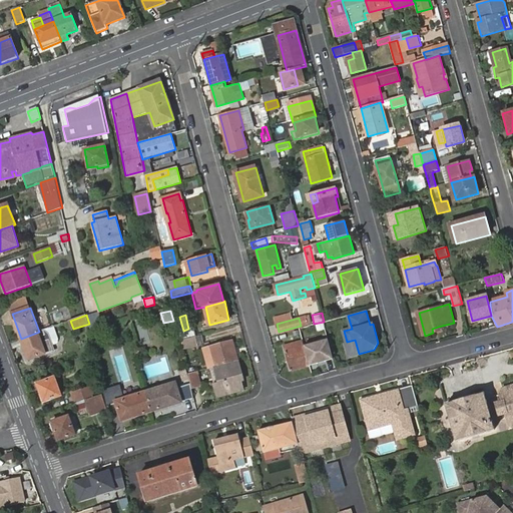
[(39,332),(21,339),(30,361),(55,352),(50,340),(42,342),(40,338),(46,336),(44,331),(39,332)]
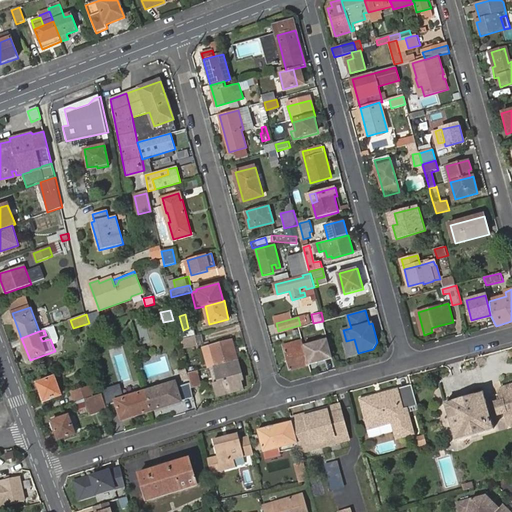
[(197,344),(195,335),(181,339),(183,348),(197,344)]
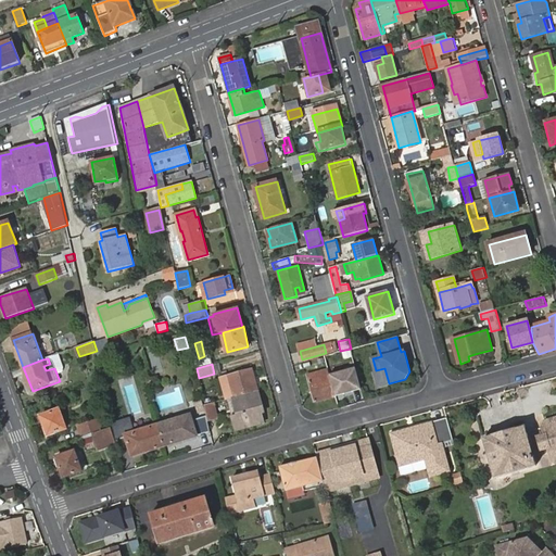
[(389,383),(384,368),(376,370),(380,386),(389,383)]
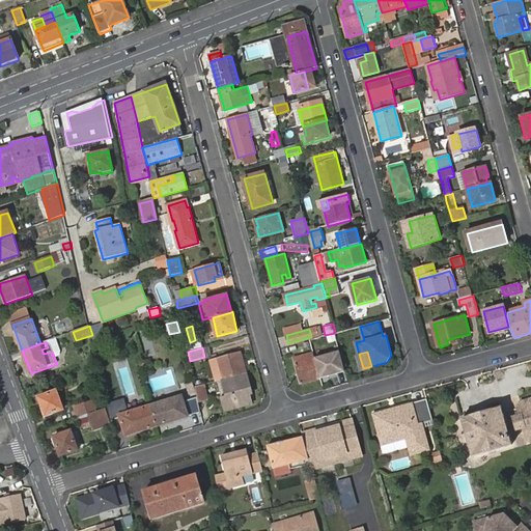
[(223,380),(247,372),(242,353),(218,359),(222,372),(215,374),(217,381),(223,380)]
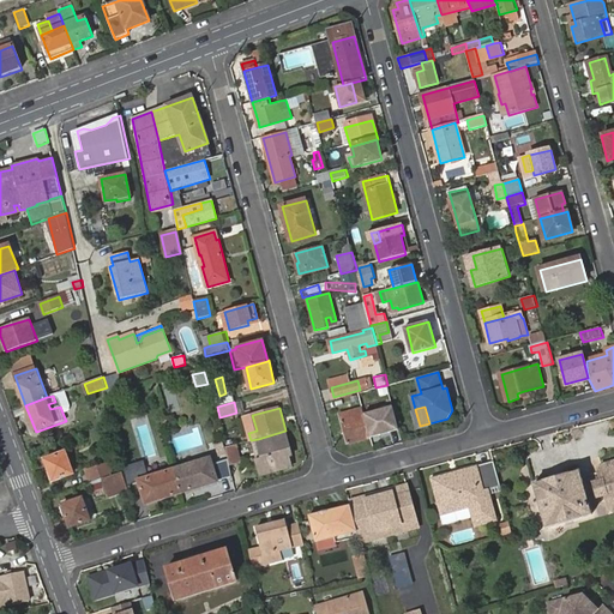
[(399,429),(393,408),(366,415),(371,437),(399,429)]
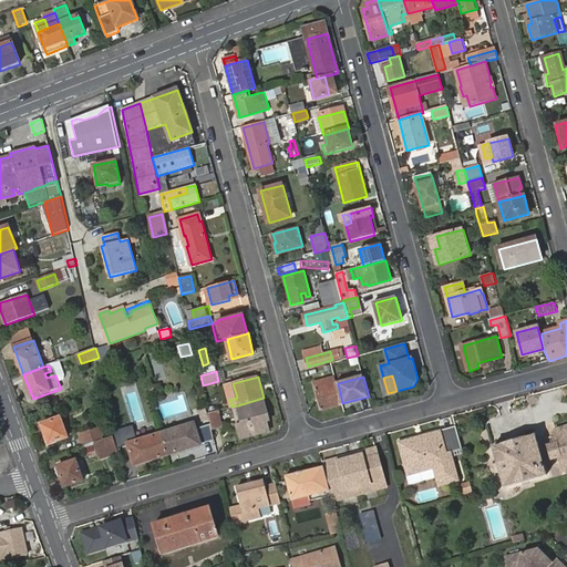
[(316,382),(322,410),(342,404),(336,378),(316,382)]
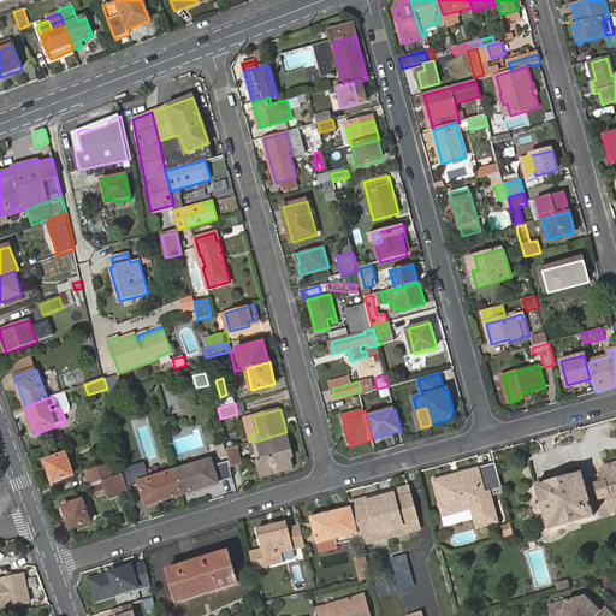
[(258,432),(253,416),(246,418),(249,434),(258,432)]
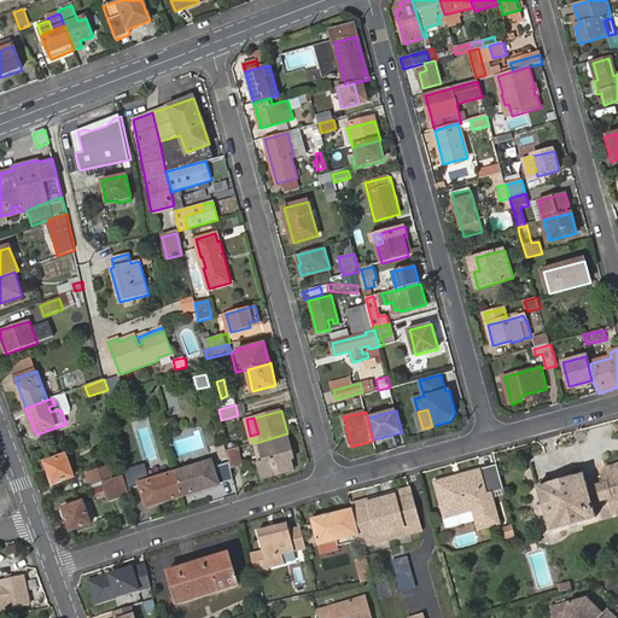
[(297,468),(287,433),(260,442),(266,460),(260,462),(263,477),(297,468)]
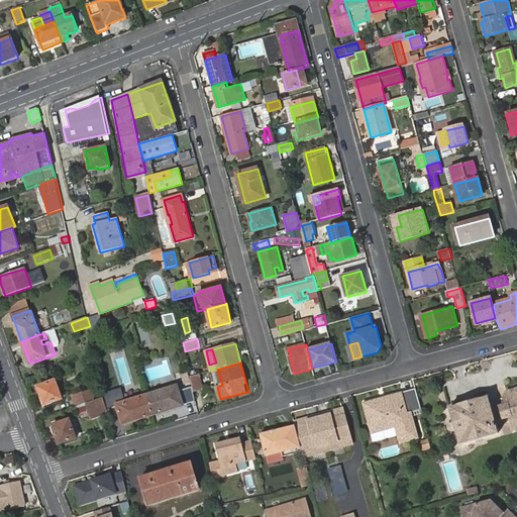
[(191,382),(188,373),(183,375),(185,384),(191,382)]
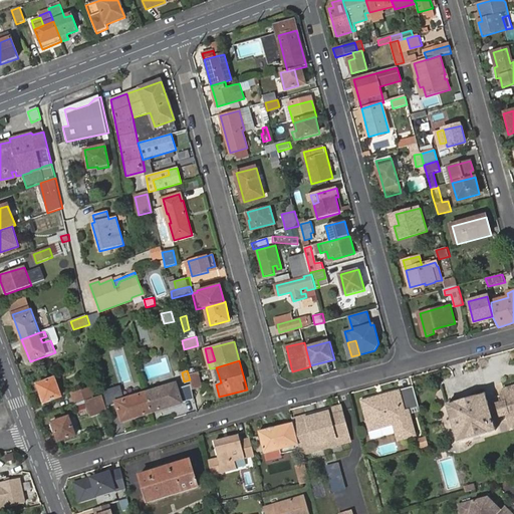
[(198,372),(190,374),(193,390),(201,387),(198,372)]
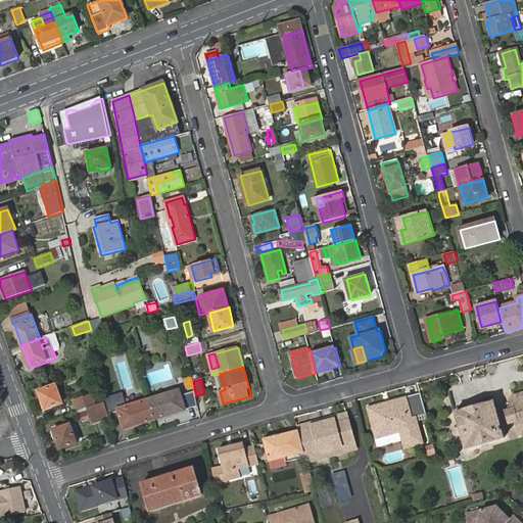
[(40,392),(46,410),(63,403),(56,386),(40,392)]
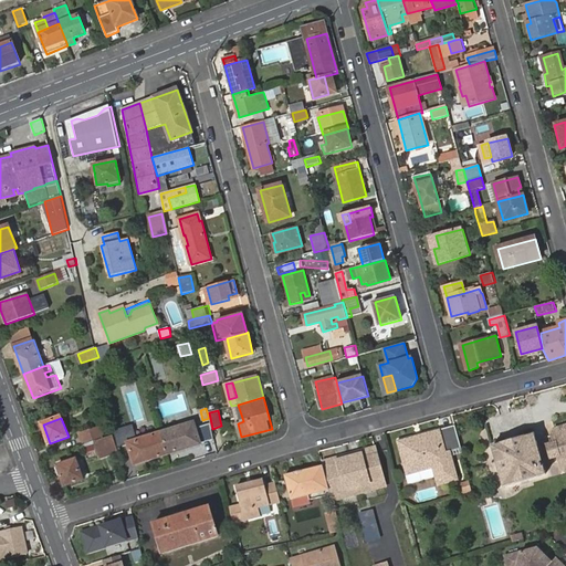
[(129,442),(135,464),(200,443),(195,422),(129,442)]
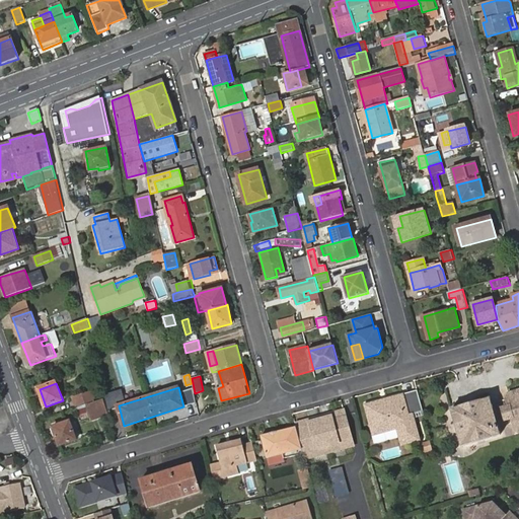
[(518,390),(509,393),(504,401),(506,410),(500,412),(503,421),(509,419),(513,431),(518,429),(518,390)]
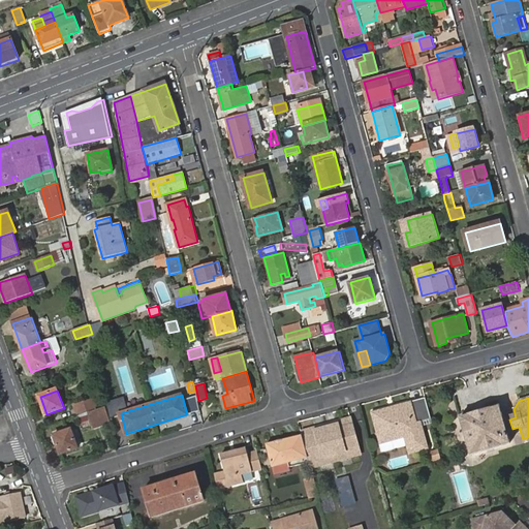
[(88,412),(97,409),(94,400),(74,406),(79,416),(88,412)]
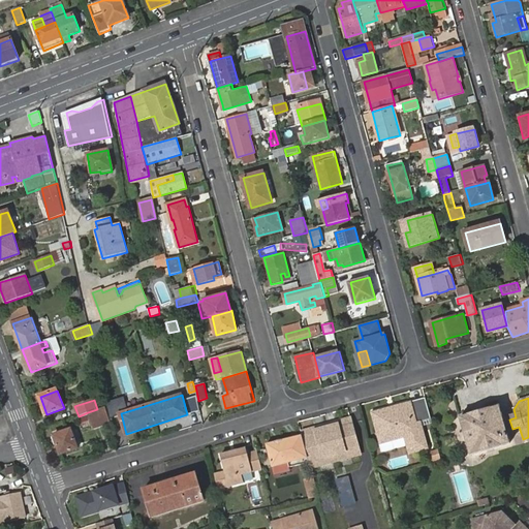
[(431,421),(426,401),(413,405),(412,402),(372,412),(380,445),(405,439),(409,456),(430,449),(423,423),(431,421)]
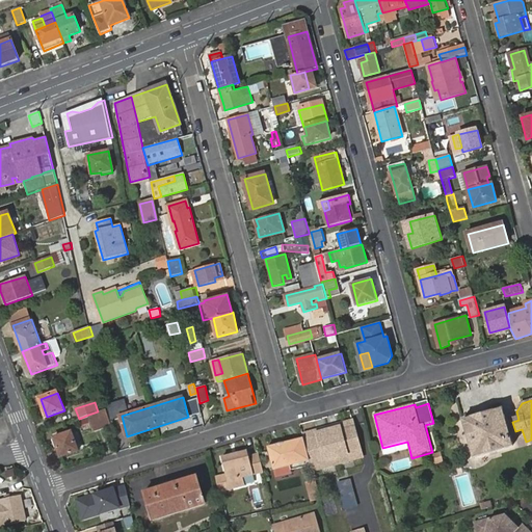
[(110,425),(105,408),(98,411),(88,415),(95,430),(110,425)]
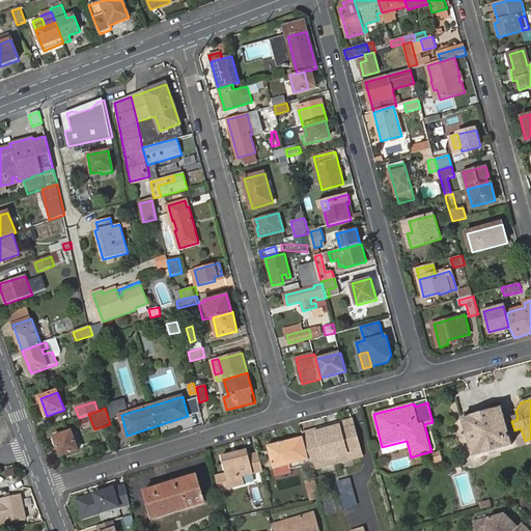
[(472,456),(512,445),(502,408),(462,419),(472,456)]
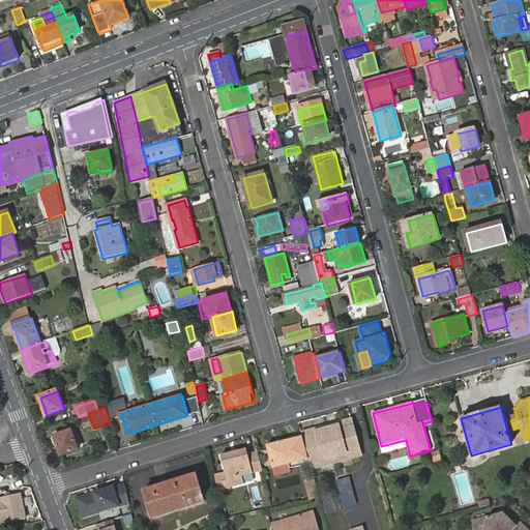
[(316,429),(302,433),(303,436),(310,459),(322,455),(324,462),(347,455),(345,449),(358,446),(351,419),(339,423),(339,425),(317,432),(316,429)]
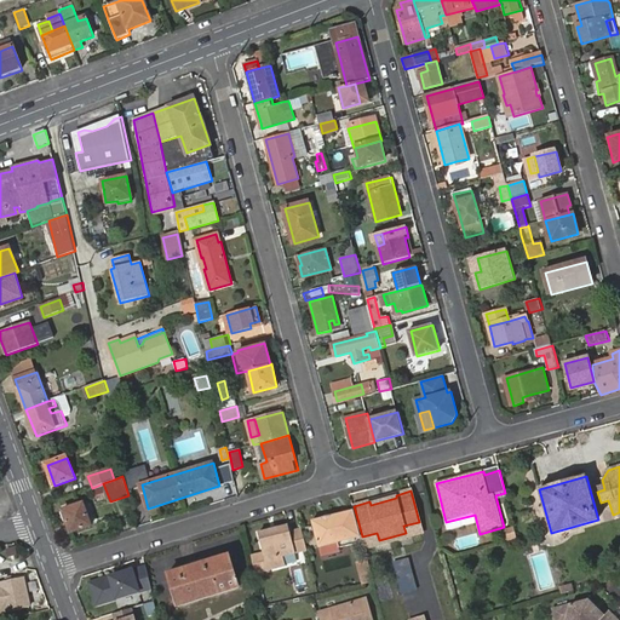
[(63,510),(72,533),(91,526),(84,504),(63,510)]
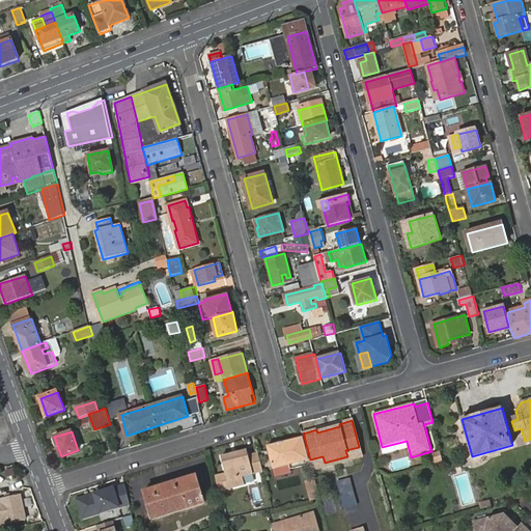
[(310,459),(304,437),(291,440),(300,468),(311,465),(310,459)]
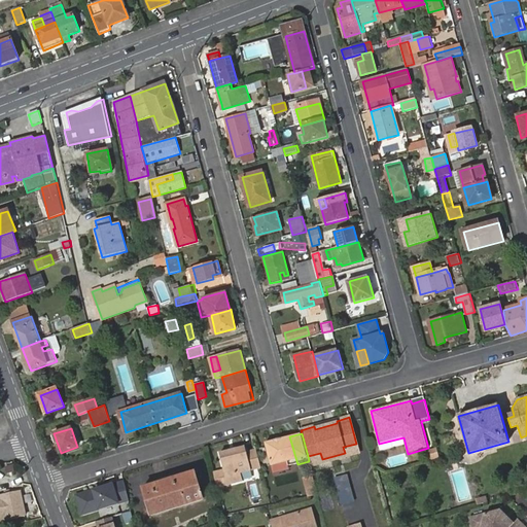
[(297,464),(289,436),(280,438),(281,442),(275,444),(274,441),(265,443),(271,466),(287,462),(288,466),(297,464)]
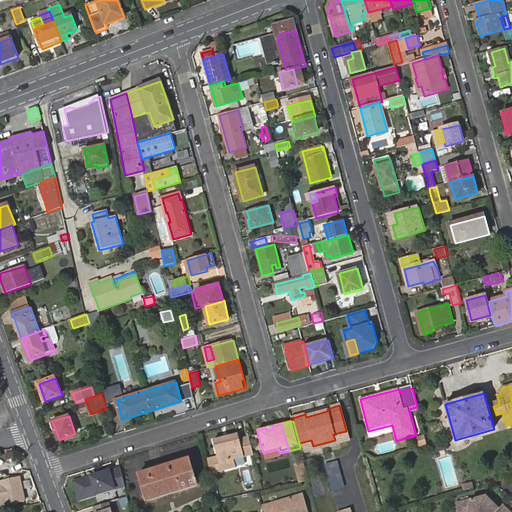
[(346,431),(333,434),(335,440),(347,436),(346,431)]
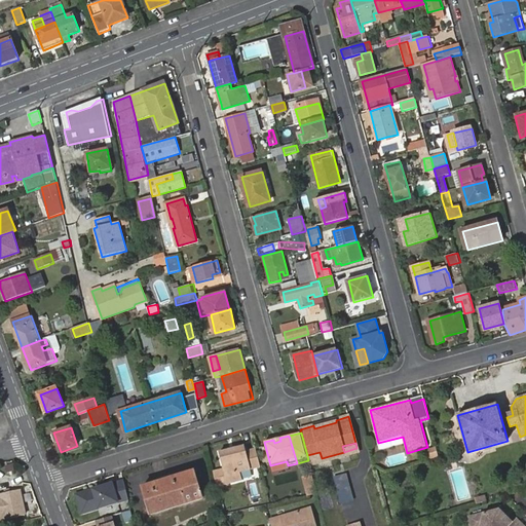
[(260,467),(255,445),(234,449),(235,452),(230,453),(229,450),(218,453),(225,484),(240,481),(238,473),(260,467)]
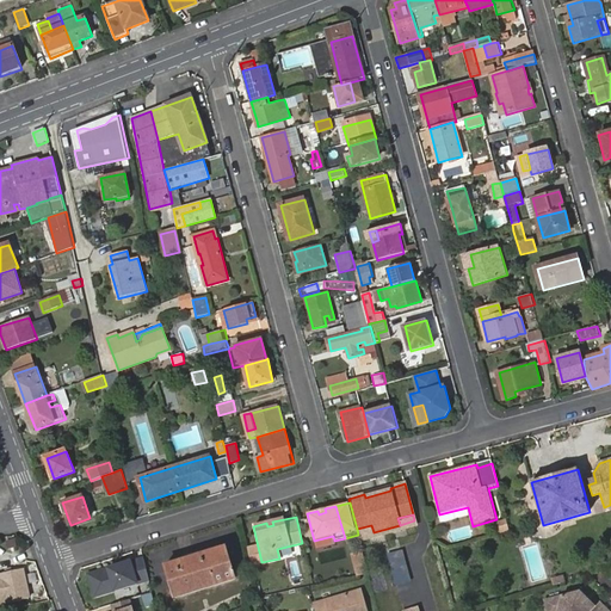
[(506,518),(495,522),(499,535),(511,531),(506,518)]
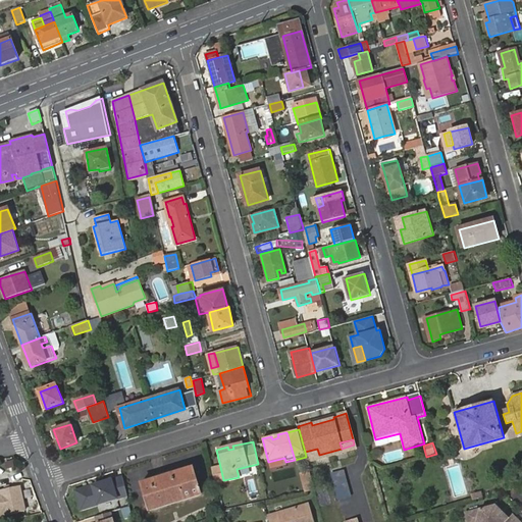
[(305,452),(306,457),(306,458),(319,455),(317,449),(305,452)]
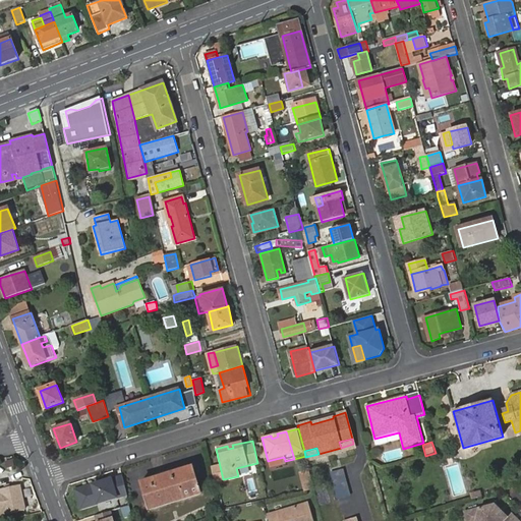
[(143,482),(151,507),(203,491),(196,468),(143,482)]
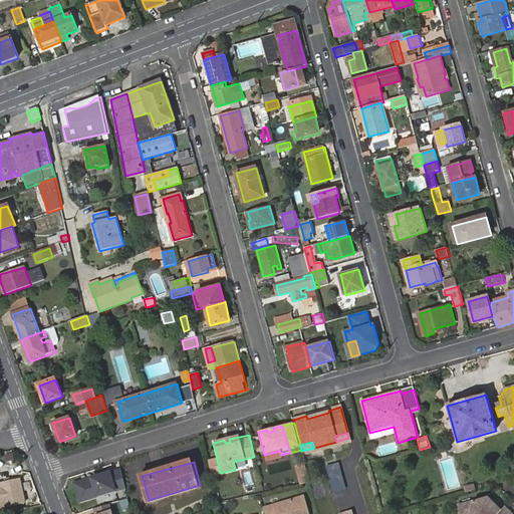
[(326,466),(333,493),(346,490),(339,462),(326,466)]
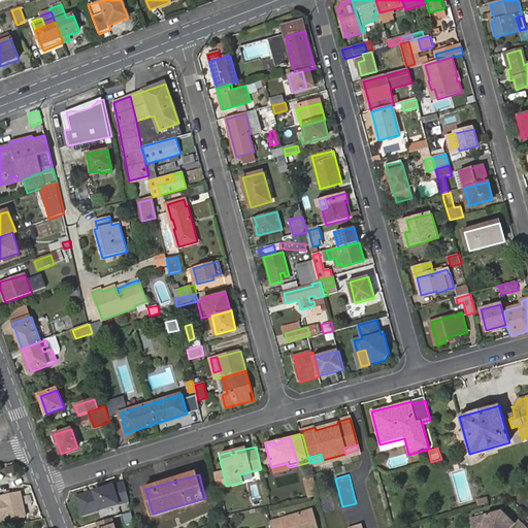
[(305,483),(309,495),(315,494),(317,494),(314,481),(305,483)]
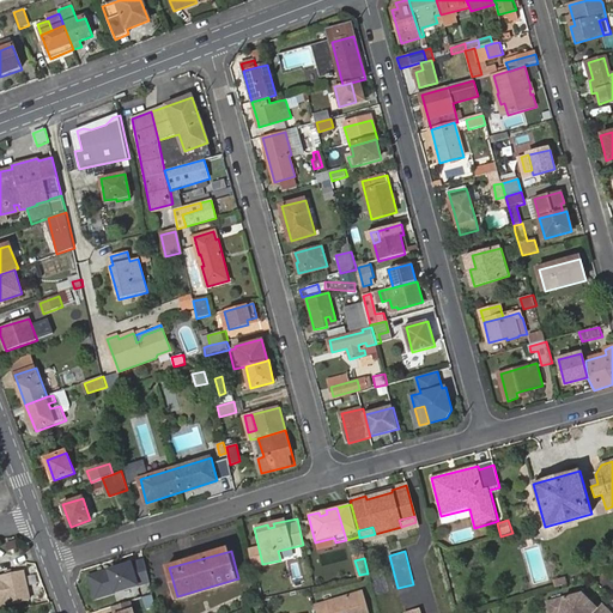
[(150,582),(145,562),(90,577),(96,599),(150,582)]
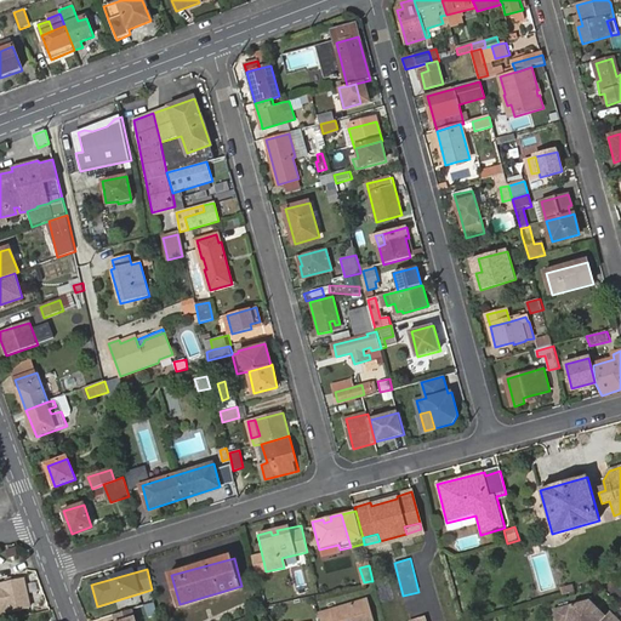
[(0,614),(30,609),(26,579),(0,582),(0,614)]
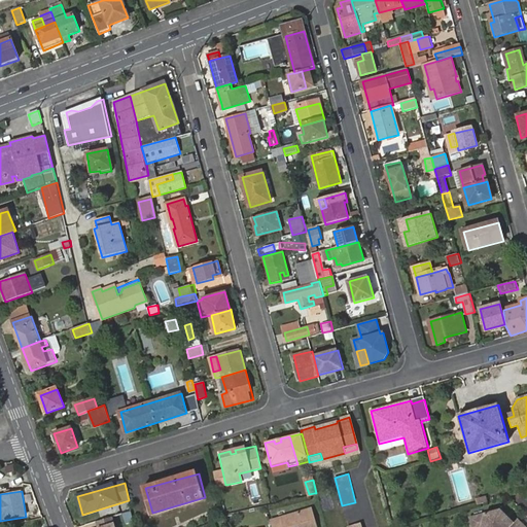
[(314,526),(309,507),(269,518),(271,526),(314,526)]
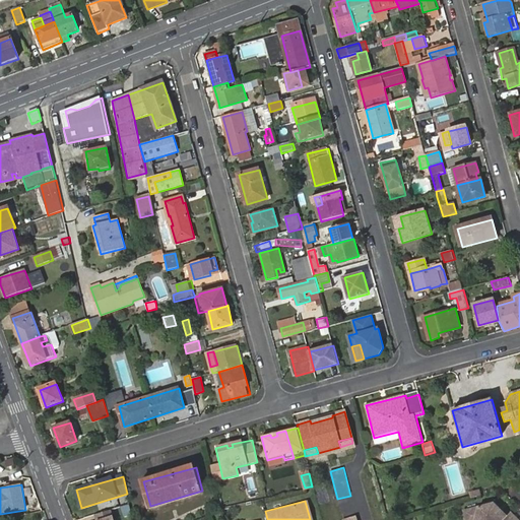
[(121,507),(123,518),(132,515),(129,505),(121,507)]
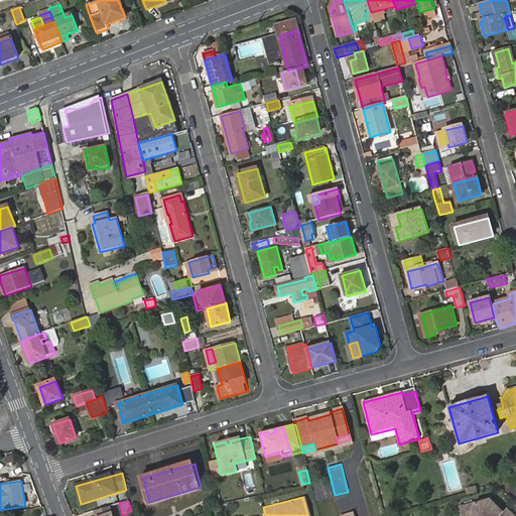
[(462,515),(502,515),(501,515),(488,501),(460,509),(462,515)]
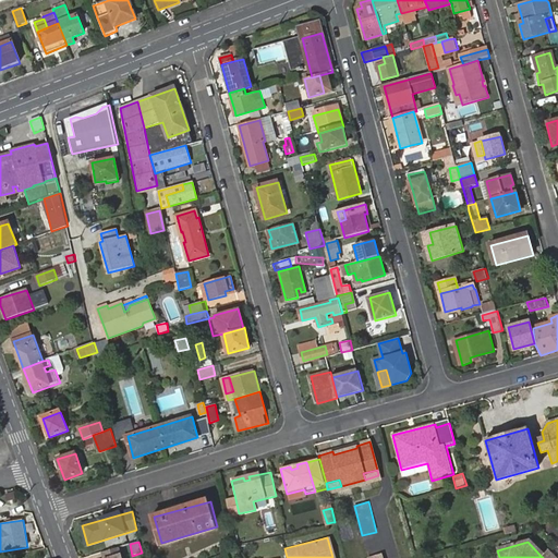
[(120,557),(118,548),(102,554),(104,557),(120,557)]
